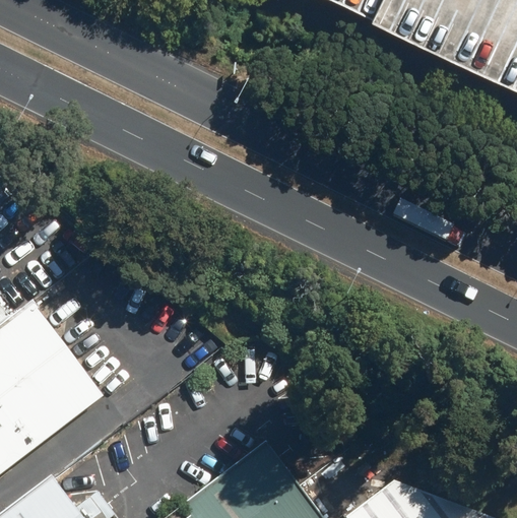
[(317,0),(516,92),(516,0),(317,0)]
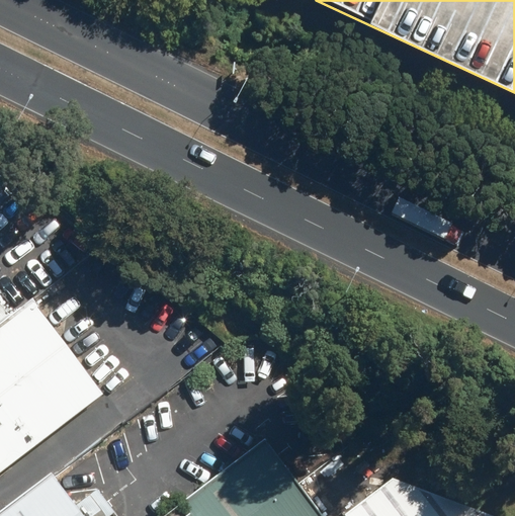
[(0,471),(104,394),(30,299),(0,323),(0,471)]
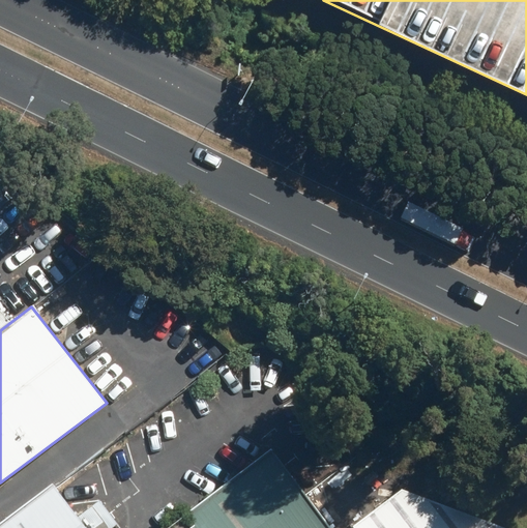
[(327,527),(268,450),(166,527),(327,527)]
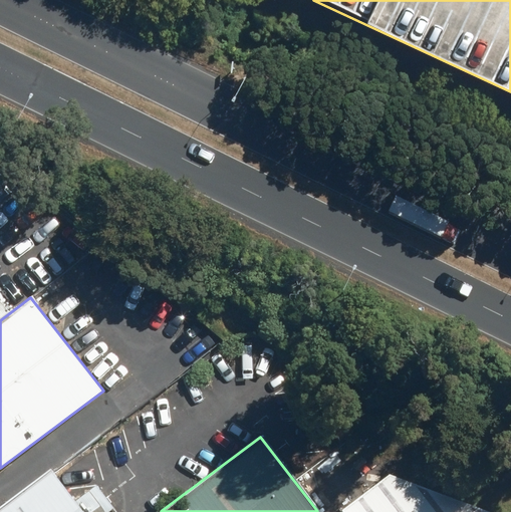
[(335,508),(337,511),(503,511),(388,468),(335,508)]
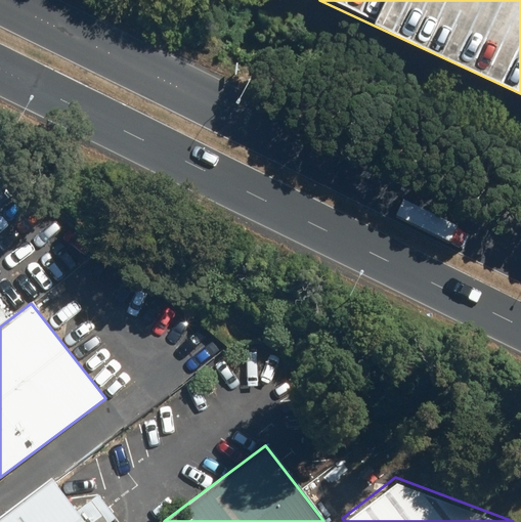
[(87,521),(55,480),(0,520),(0,521),(87,521)]
